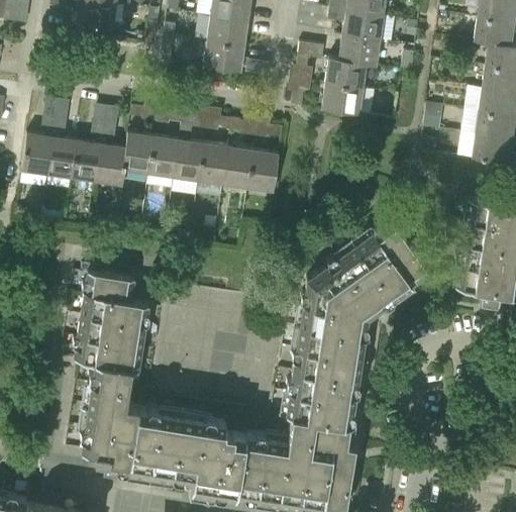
[(114,4),(88,0),(78,0),(75,24),(111,29),(114,4)]
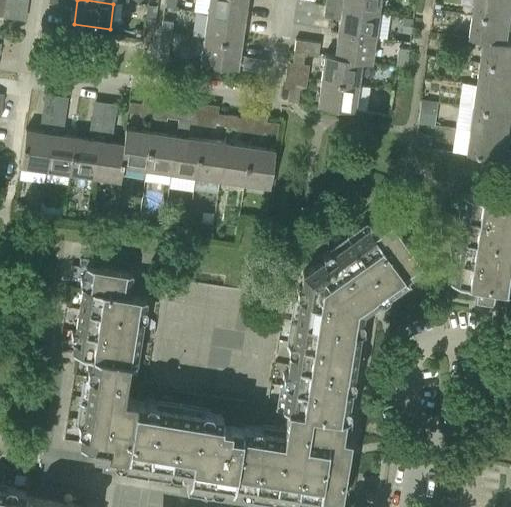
[(197,0),(197,12),(208,13),(208,0),(197,0)]
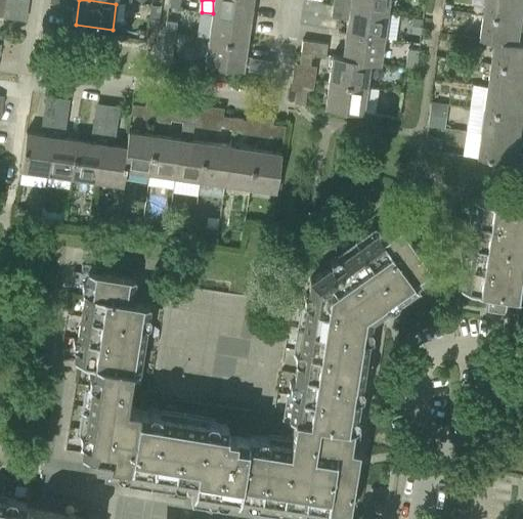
[(215,0),(212,19),(250,25),(253,0),(215,0)]
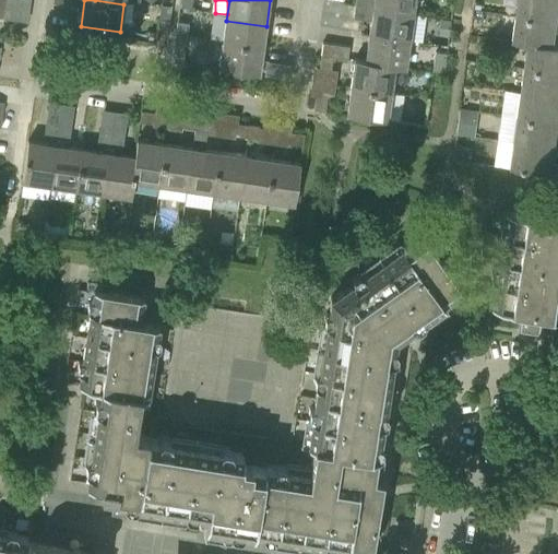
[(356,0),(356,11),(414,19),(416,0),(375,0),(375,1),(368,0),(356,0)]
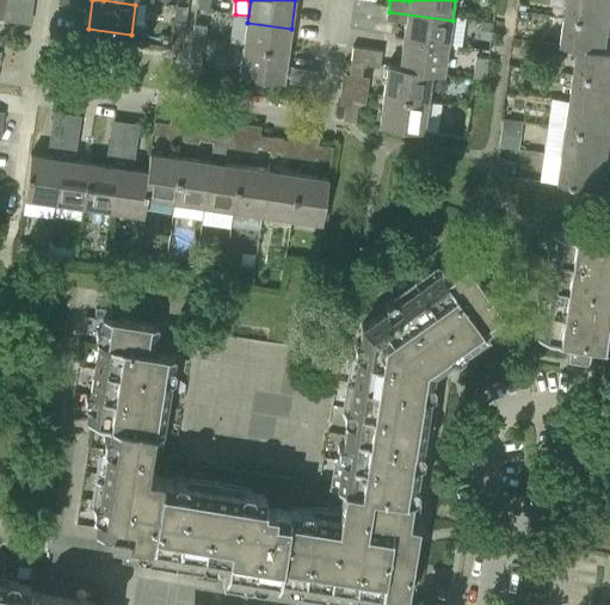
[(566,0),(564,22),(609,28),(609,17),(608,17),(609,8),(609,1),(599,0),(566,0)]
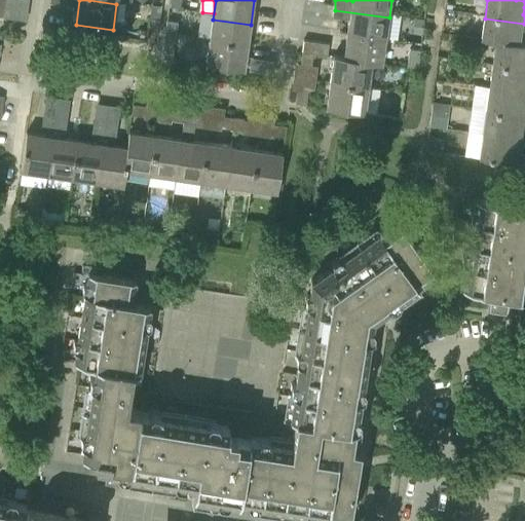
[(347,37),(385,42),(389,17),(335,10),(333,22),(349,24),(347,37)]
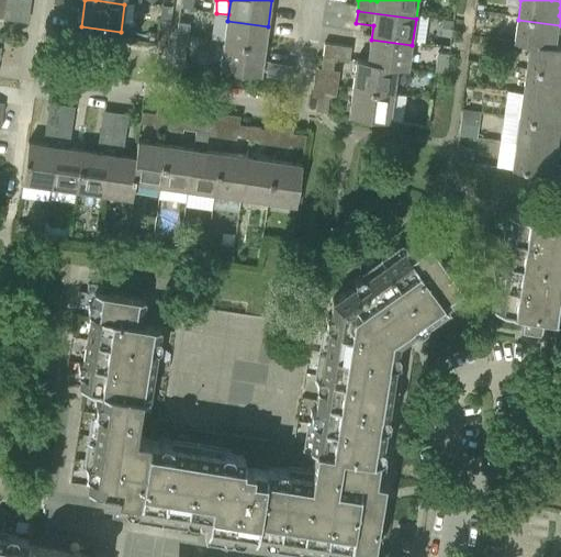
[(214,40),(224,42),(227,17),(219,15),(214,40)]
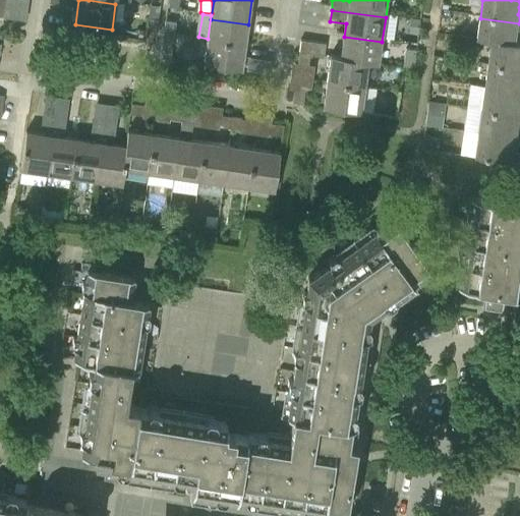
[(492,45),(514,47),(515,34),(519,35),(519,23),(480,18),(477,43),(492,45)]
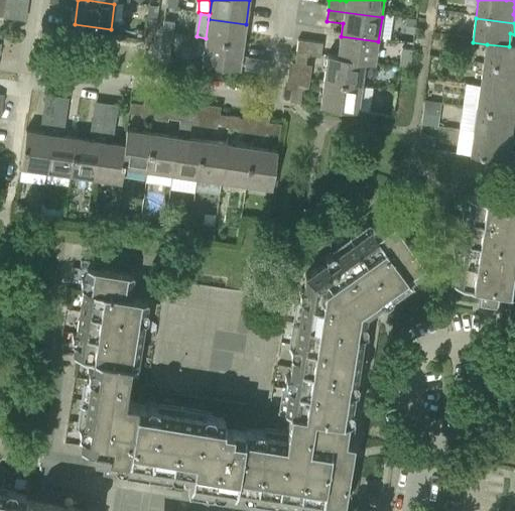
[(206,43),(242,49),(246,24),(209,19),(206,43)]
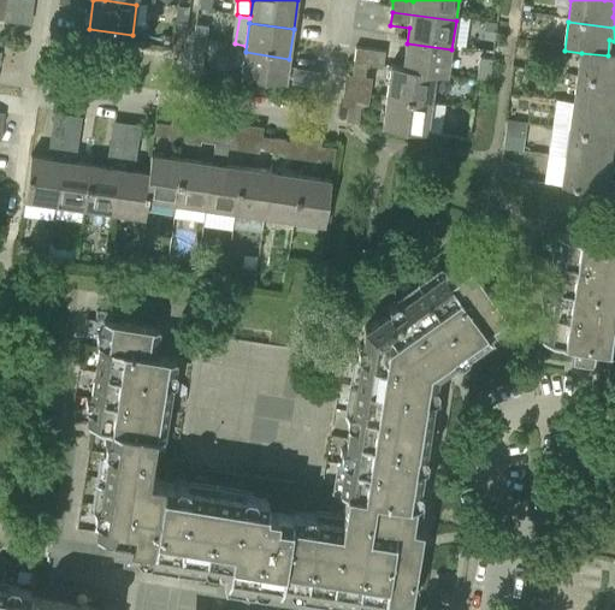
[(173,40),(185,42),(188,29),(175,27),(173,40)]
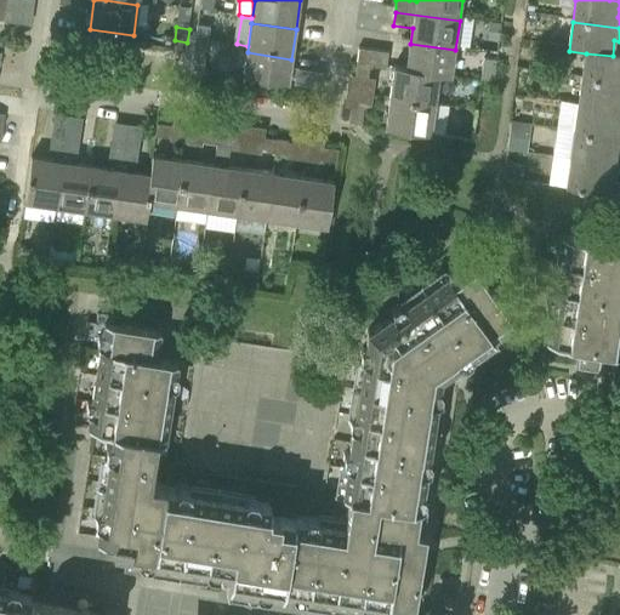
[(195,44),(208,45),(210,32),(197,30),(195,44)]
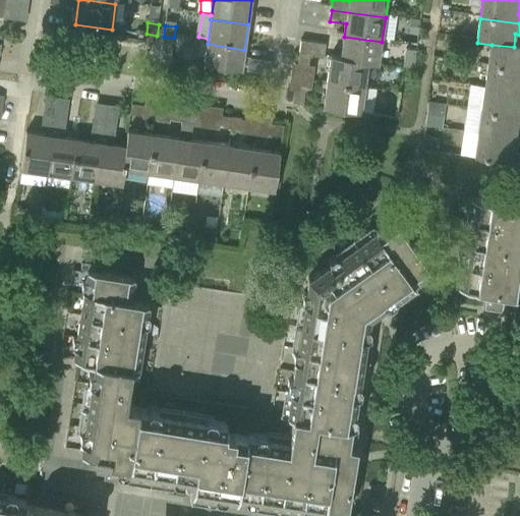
[(341,62),(367,67),(379,68),(382,42),(344,37),(341,62)]
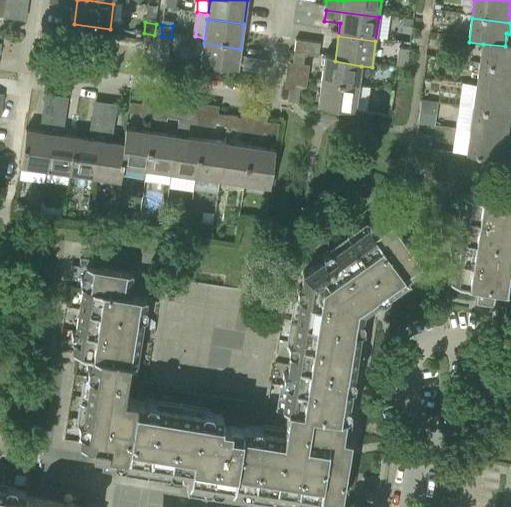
[(237,74),(239,60),(240,49),(204,43),(200,68),(237,74)]
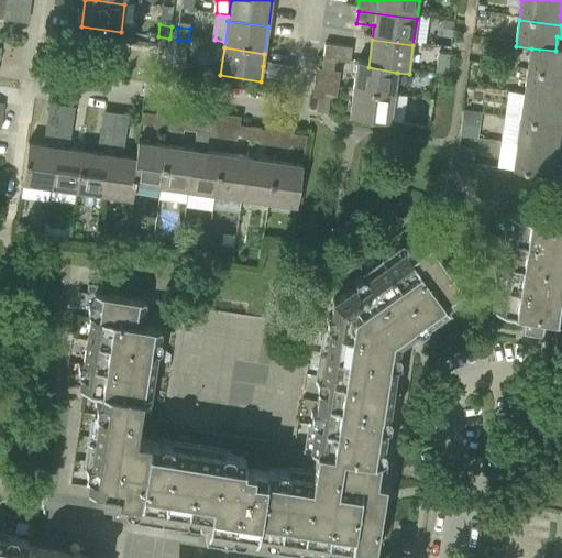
[(323,61),(335,62),(350,64),(352,52),(324,47),(323,61)]
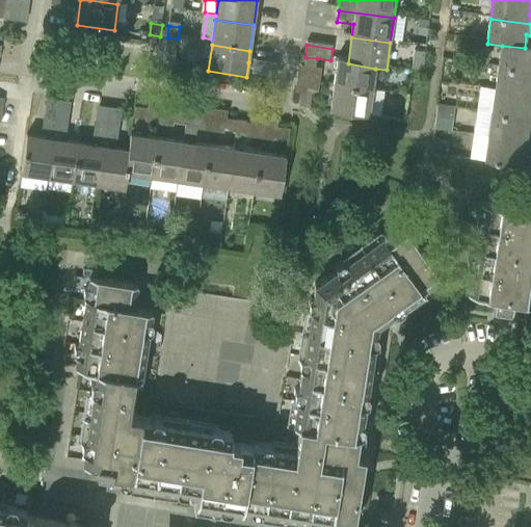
[(499,71),(530,76),(530,49),(525,48),(502,46),(499,71)]
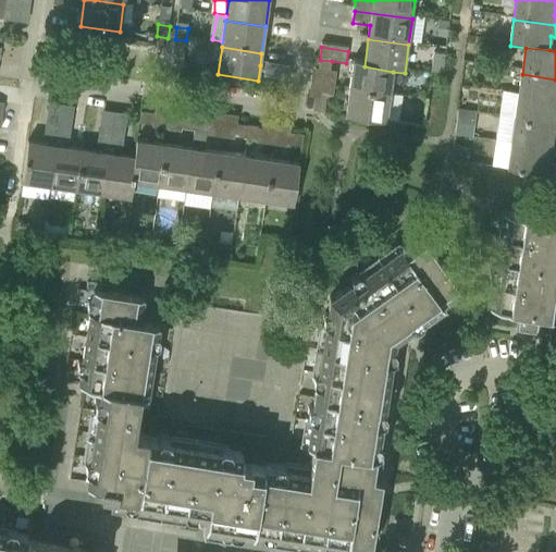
[(171,66),(182,68),(184,56),(173,54),(171,66)]
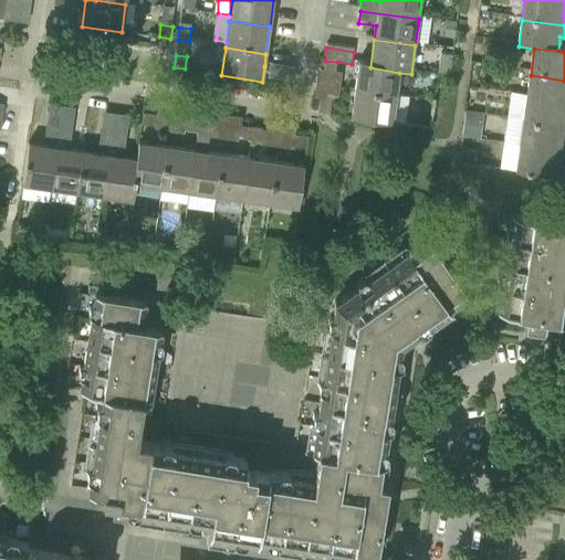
[(323,73),(335,75),(337,62),(325,61),(323,73)]
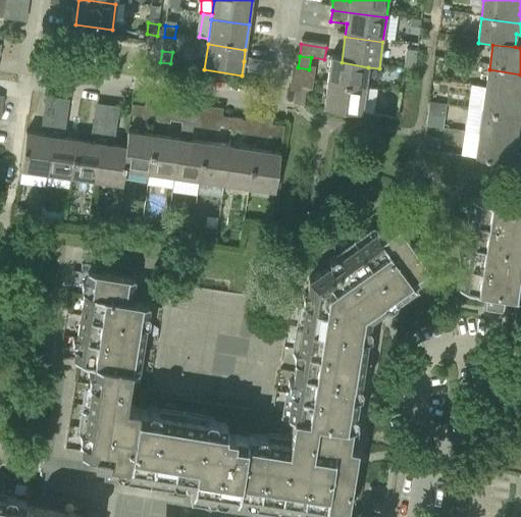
[(327,86),(365,91),(368,67),(342,62),(331,61),(327,86)]
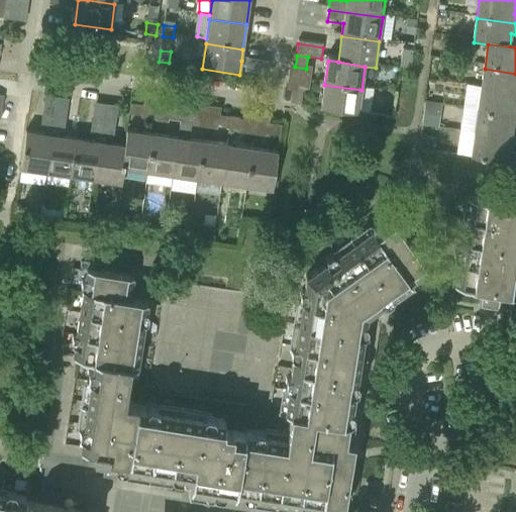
[(481,92),(515,97),(515,74),(485,69),(481,92)]
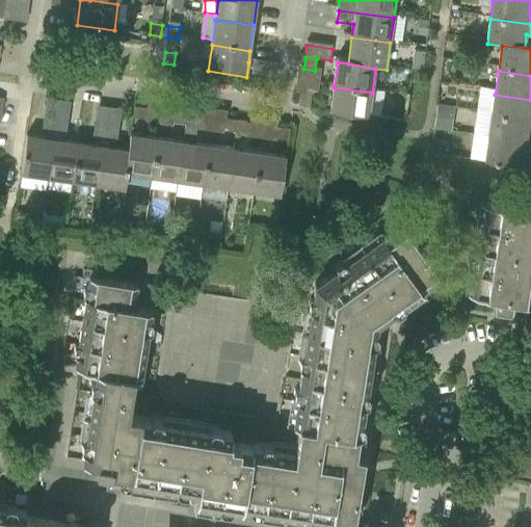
[(372,93),(334,87),(330,113),(368,119),(372,93)]
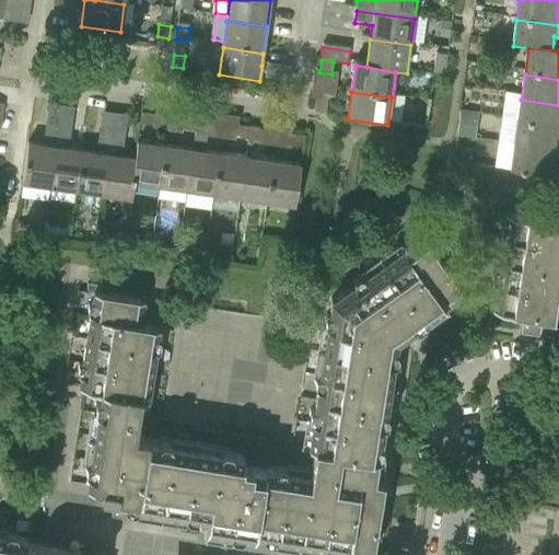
[(516,129),(558,135),(558,118),(558,105),(521,100),(516,129)]
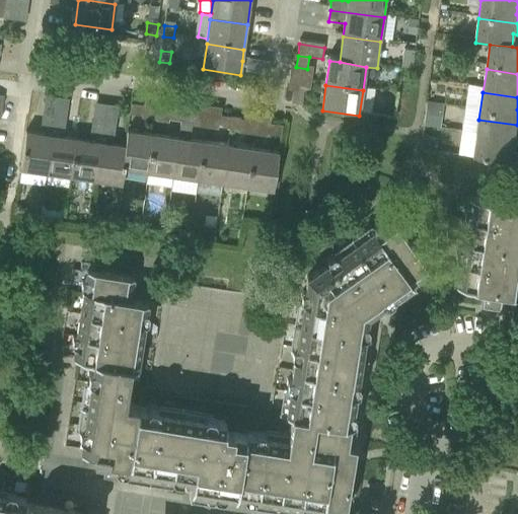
[(291,106),(302,107),(303,95),(293,94),(291,106)]
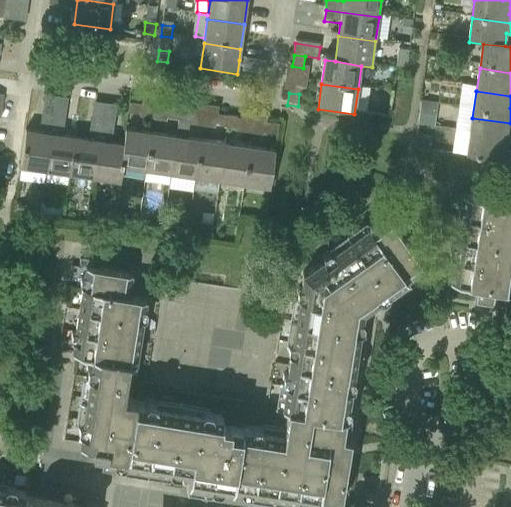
[(423,102),(421,125),(436,126),(438,103),(423,102)]
